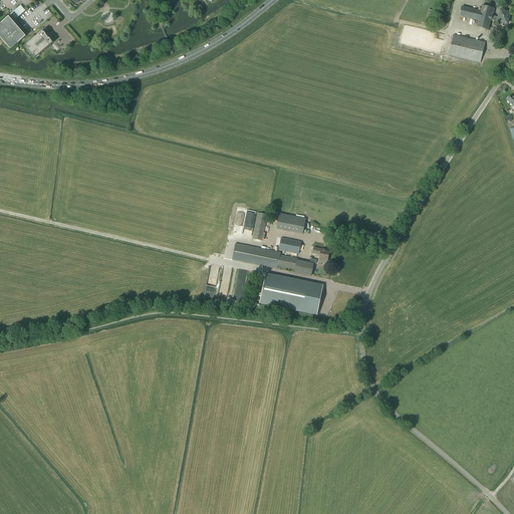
[(25,11),(24,10),(21,6),(10,15),(15,20),(25,11)]
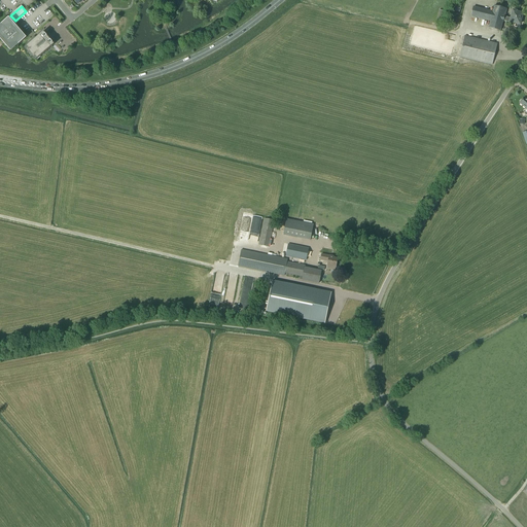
[(473,7),(470,16),(490,22),(488,28),(500,31),(503,21),(504,16),(505,16),(506,9),(494,6),(492,11),(473,7)]
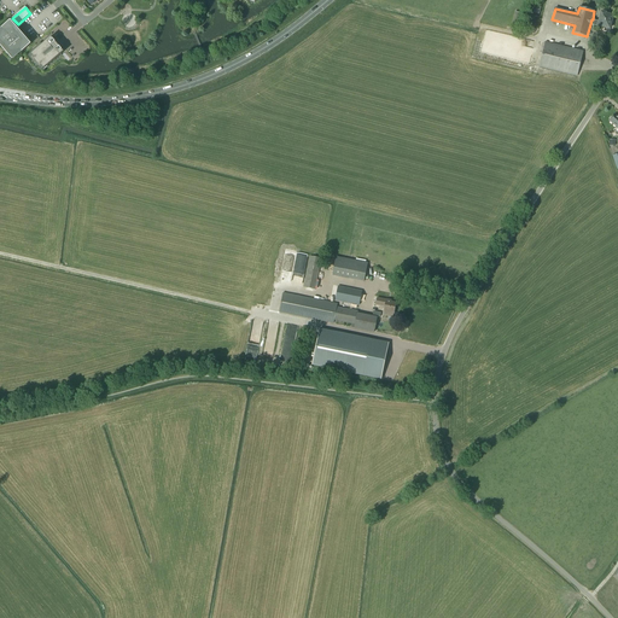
[(509,30),(519,33),(524,13),(514,12),(509,30)]
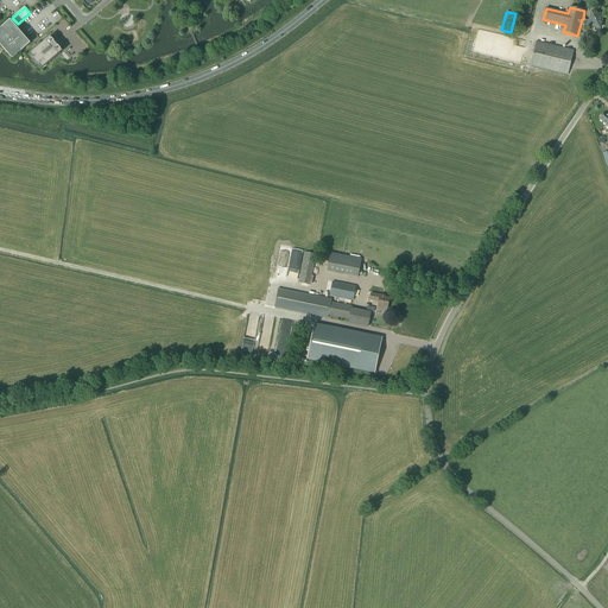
[(582,19),(581,24),(595,27),(594,31),(599,32),(599,29),(602,16),(595,14),(595,13),(591,12),(589,21),(583,19),(582,19)]
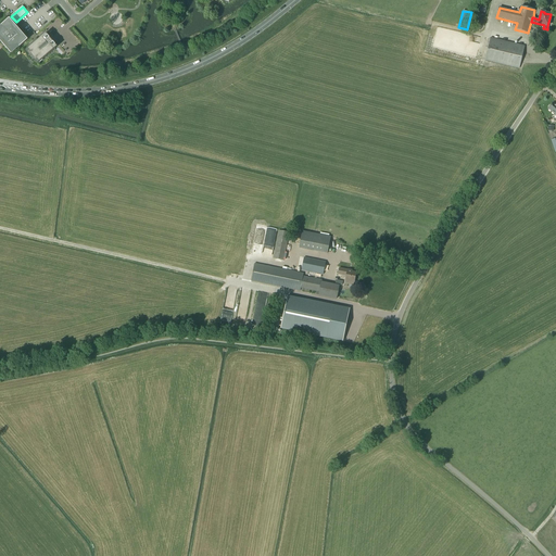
[(0,38),(2,41),(3,40),(7,43),(5,45),(12,52),(15,50),(15,49),(22,42),(23,43),(26,40),(20,33),(17,34),(15,30),(16,29),(10,22),(7,25),(0,30),(0,38)]
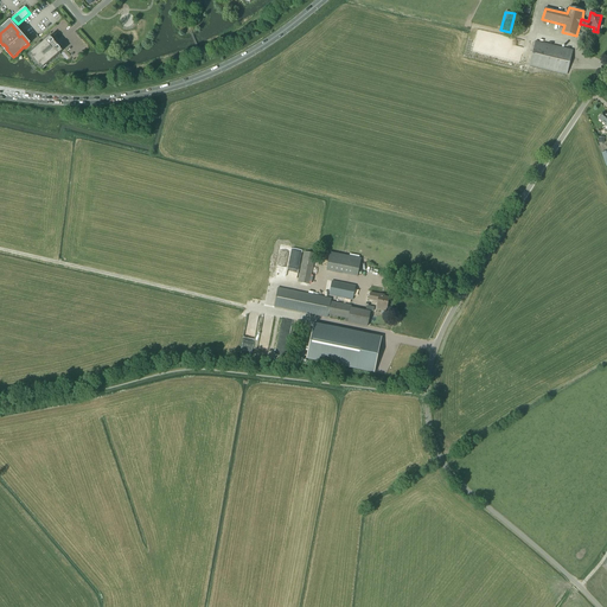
[(37,62),(57,45),(52,39),(50,42),(49,39),(34,51),(33,51),(31,53),(31,55),(32,56),(31,56),(33,58),(34,58),(36,61),(37,62)]
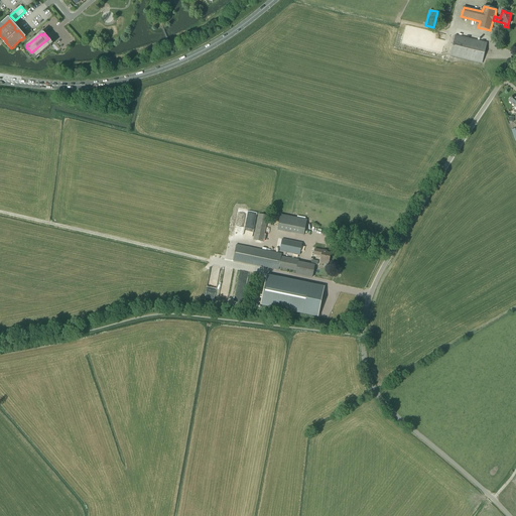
[(455,35),(449,55),(482,63),(486,43),(455,35)]
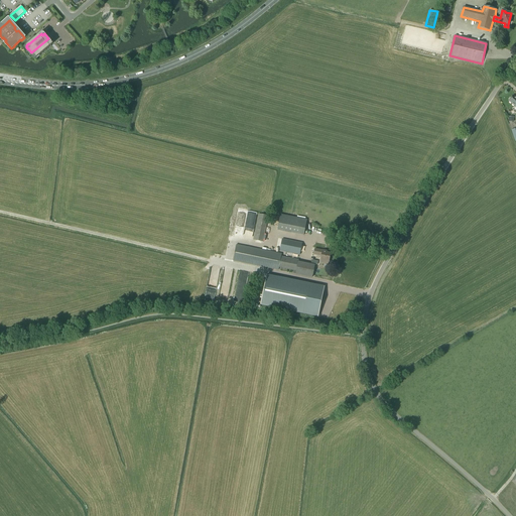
[(48,38),(31,52),(32,53),(34,55),(36,57),(37,58),(40,56),(39,56),(51,45),(50,44),(52,42),(48,38)]
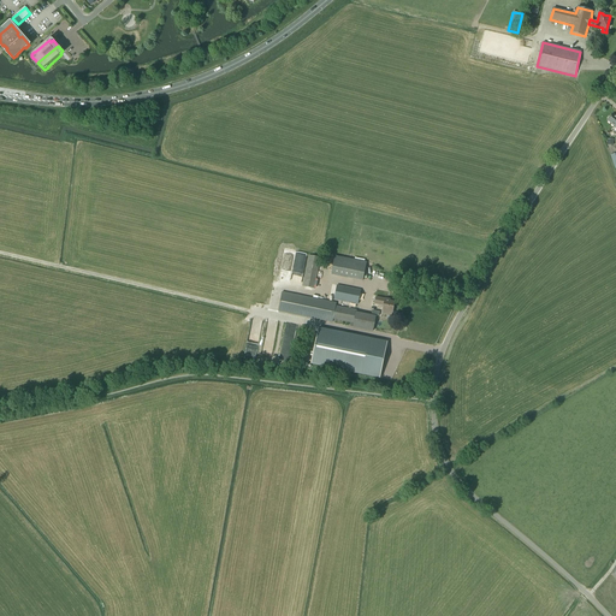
[(314,289),(320,258),(309,255),(303,286),(314,289)]
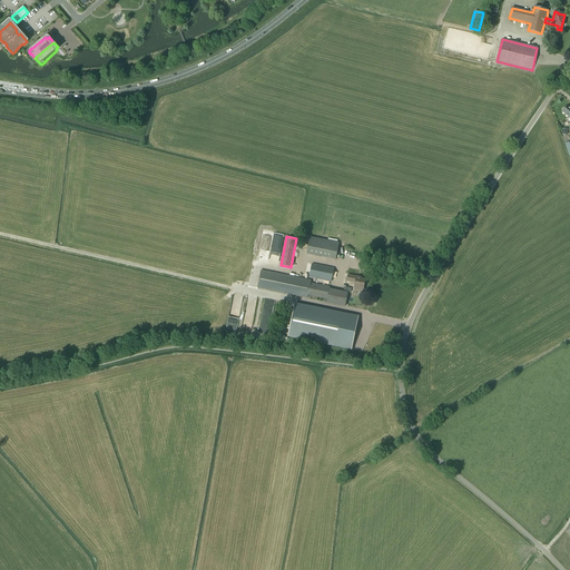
[(335,261),(337,251),(340,243),(310,237),(306,254),(335,261)]
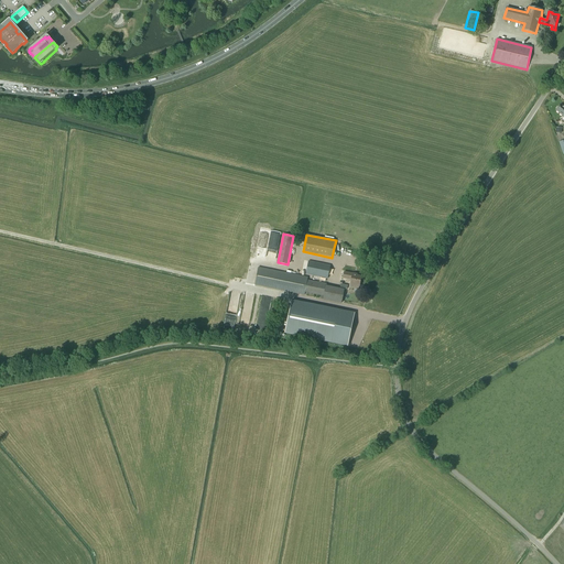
[(327,279),(331,266),(308,261),(306,274),(327,279)]
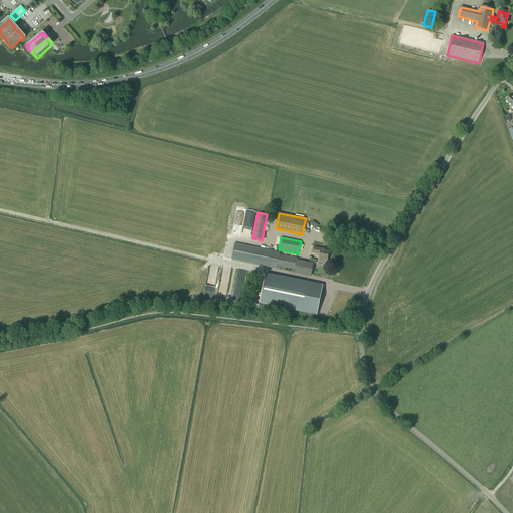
[(309,263),(305,262),(297,261),(297,259),(280,254),(280,252),(235,243),(232,260),(277,269),(278,266),(292,269),(292,272),(311,276),(314,264),(316,264),(317,260),(310,259),(309,263)]
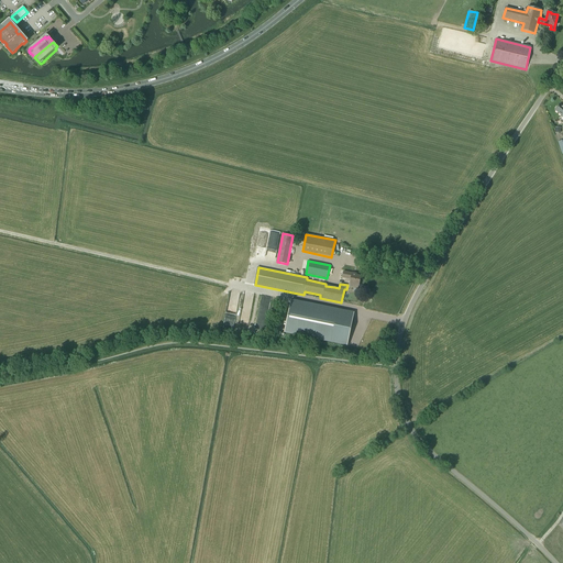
[(357,289),(361,276),(356,276),(356,274),(343,272),(342,277),(351,279),(350,287),(357,289)]
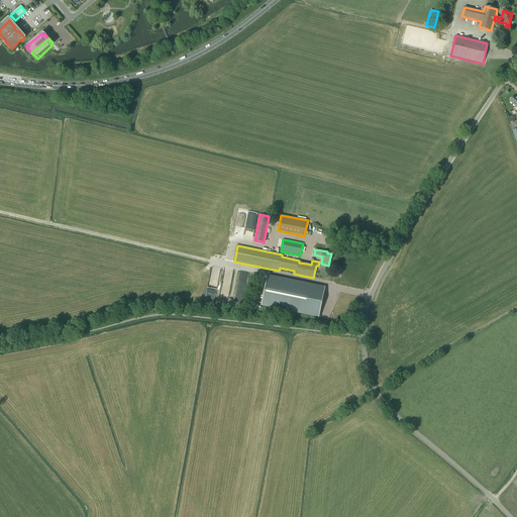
[(325,288),(268,276),(262,305),(318,317),(325,288)]
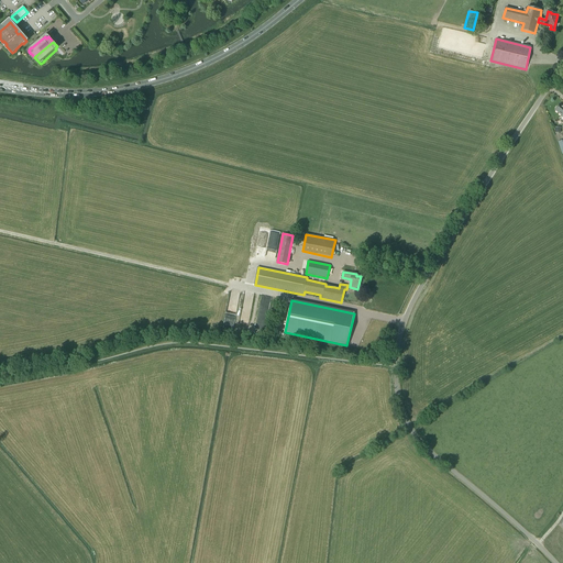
All buildings are outlined.
